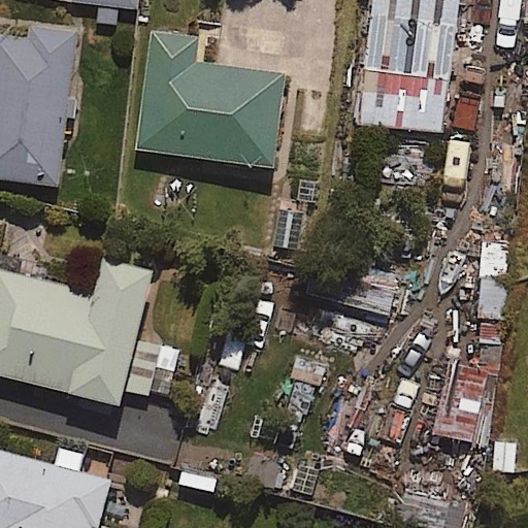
[(460,0),(371,0),(355,120),(441,132),(460,0)]
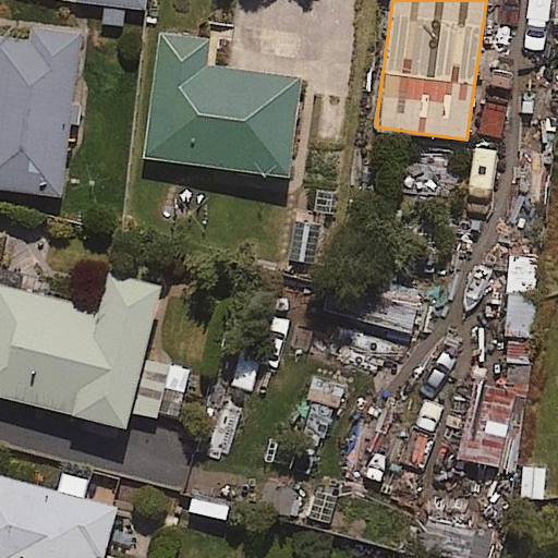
[(84,32),(33,24),(31,40),(0,36),(0,186),(62,195),(84,32)]
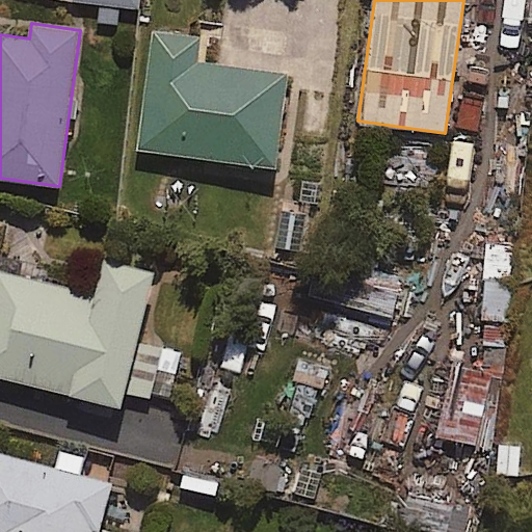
[(200,35),(153,29),(138,150),(277,165),(288,73),(196,62),(200,35)]
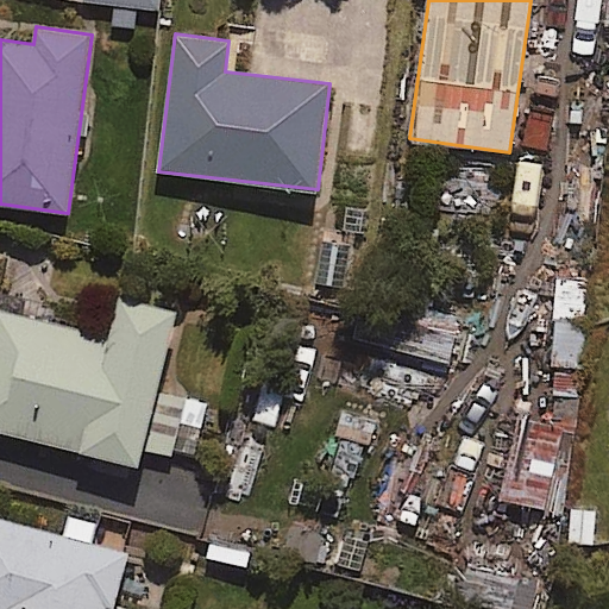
[(553,324),(588,325),(589,278),(554,277),(553,324)]
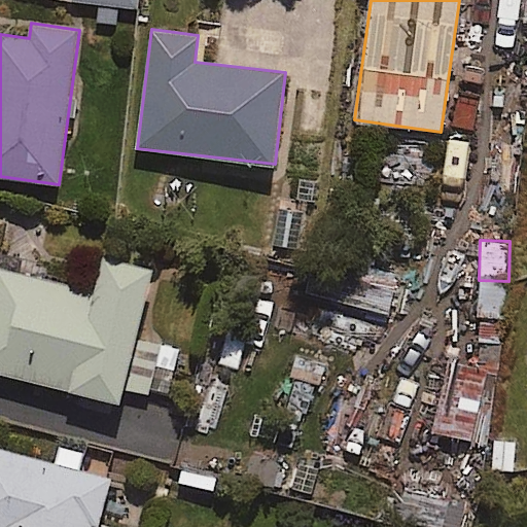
[(152,268),(105,256),(97,292),(0,269),(0,372),(121,401),(152,268)]
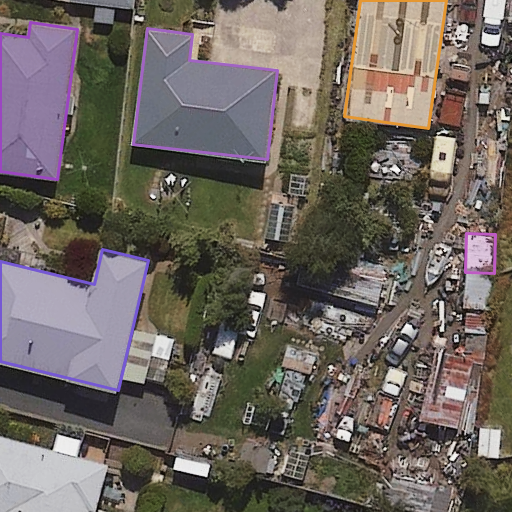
[(387,268),(354,259),(343,295),(377,305),(387,268)]
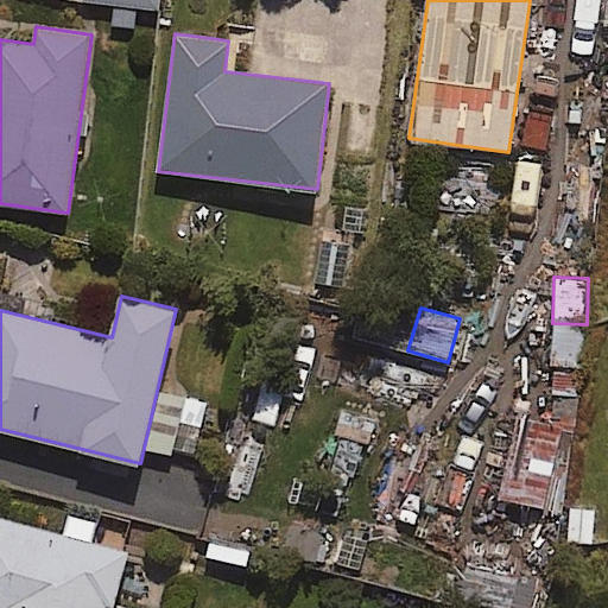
[(587,324),(552,323),(551,367),(584,368),(587,324)]
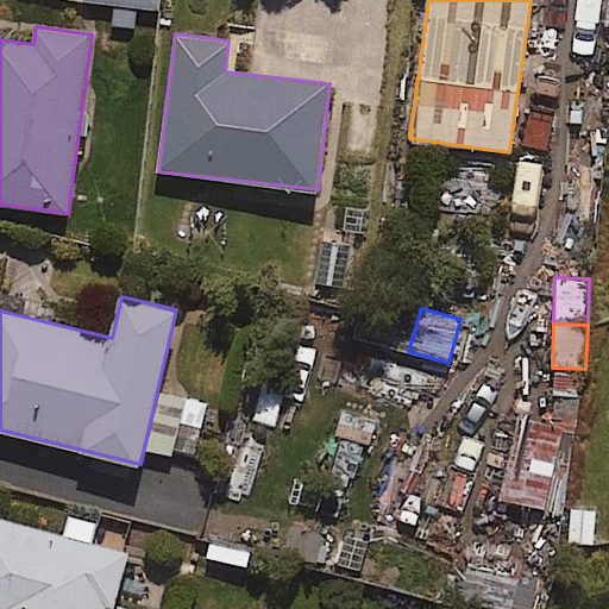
[(608,393),(597,402),(608,419),(608,393)]
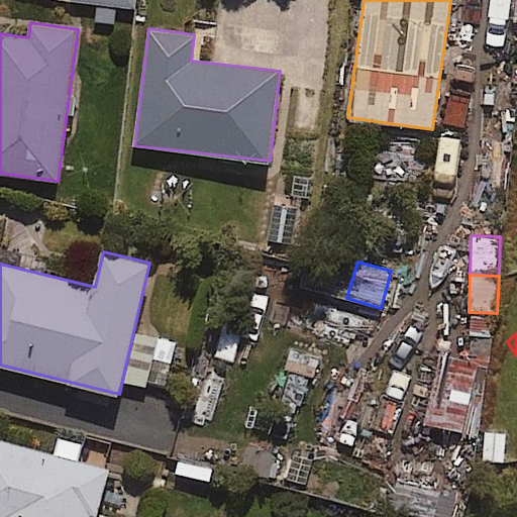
[(54,455),(0,441),(0,516),(89,516),(103,468),(78,461),(83,443),(59,437),(54,455)]
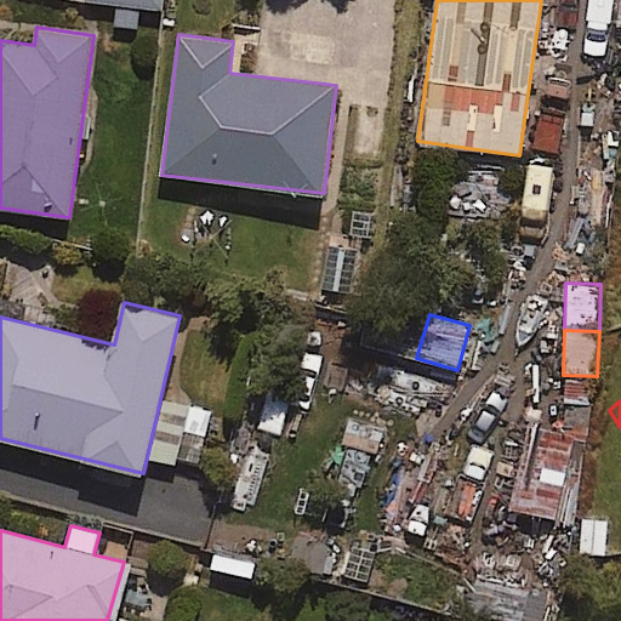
[(543,620),(546,597),(512,581),(496,614),(511,620),(543,620)]
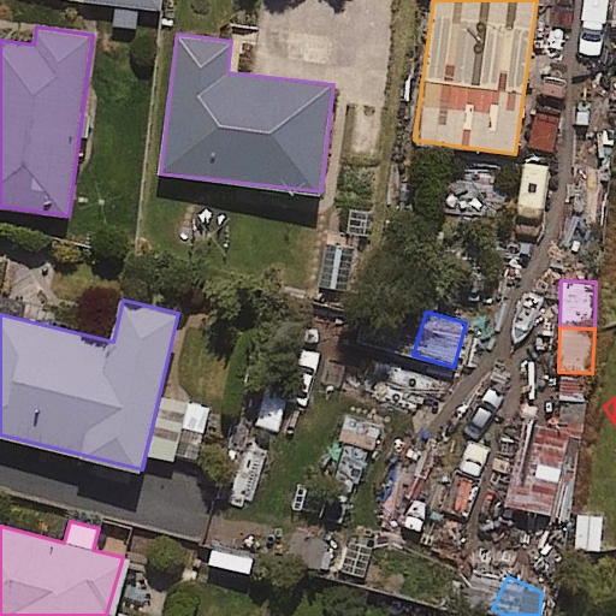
All buildings are outlined.
